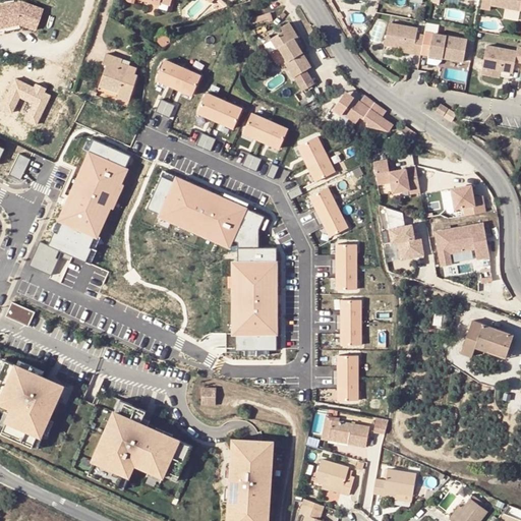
[(520,11),(520,0),(481,0),(480,9),(488,10),(489,5),(520,11)]
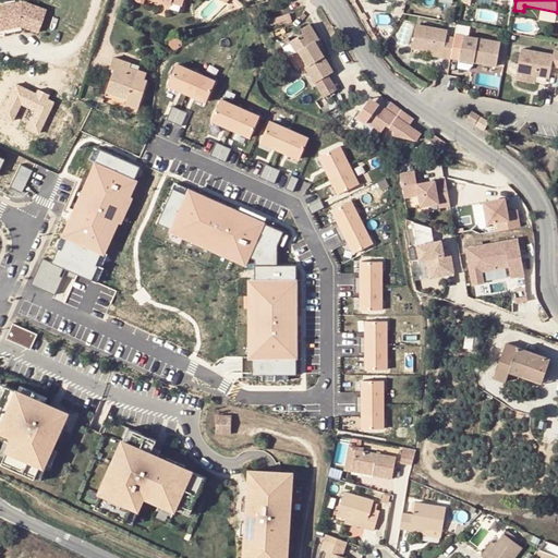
[(0,20),(1,21),(3,28),(20,25),(37,32),(45,10),(27,3),(26,5),(22,4),(21,1),(0,5),(0,20)]
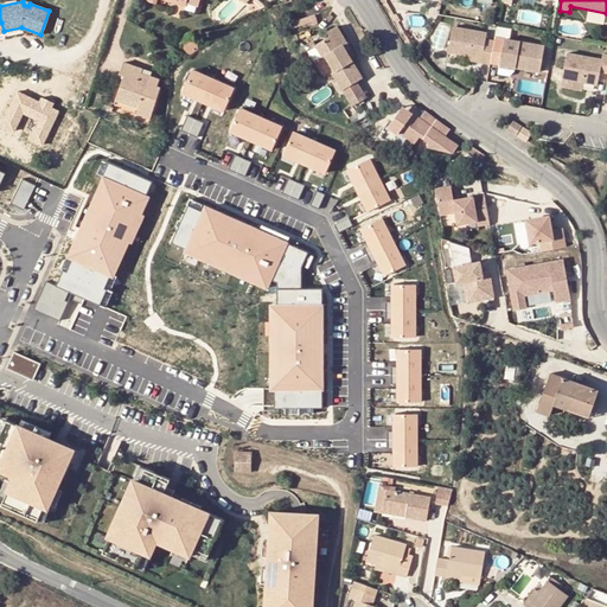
[(314,14),(289,23),(291,29),(311,21),(313,25),(317,24),(314,14)]
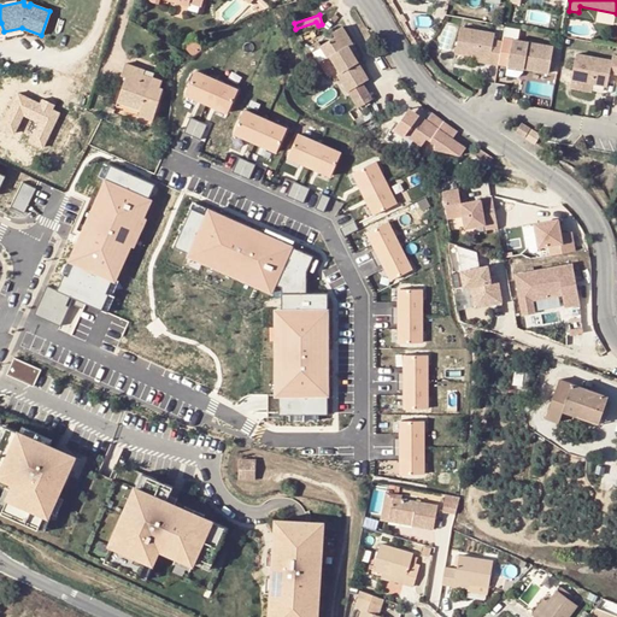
[(368,78),(354,58),(351,52),(356,50),(342,27),(333,33),(335,37),(321,46),(318,41),(309,47),(311,53),(321,47),(328,58),(330,57),(340,72),(336,75),(347,92),(368,78)]
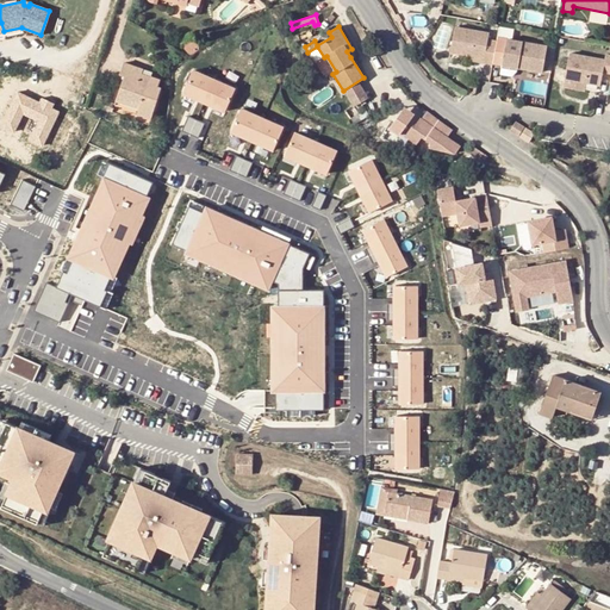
[(448,55),(467,58),(492,62),(496,43),(486,42),(487,35),(453,29),(448,55)]
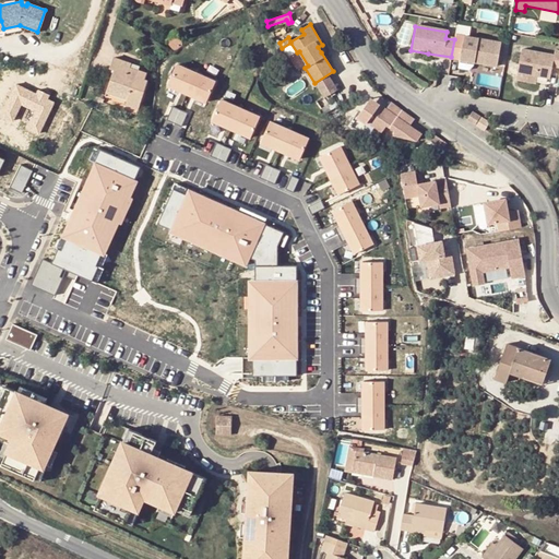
[(166,42),(174,51),(183,44),(175,34),(166,42)]
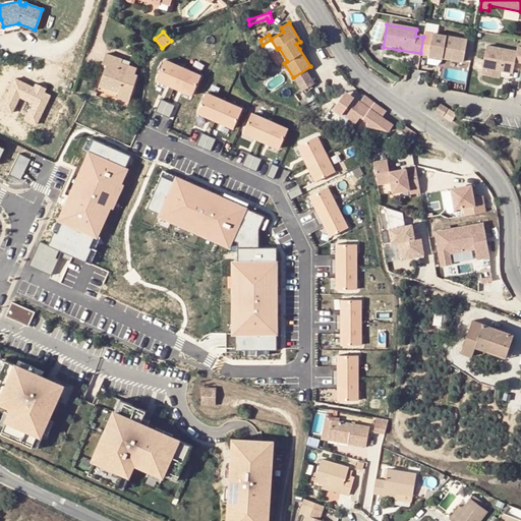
[(462,64),(466,41),(424,34),(423,37),(420,53),(420,56),(462,64)]
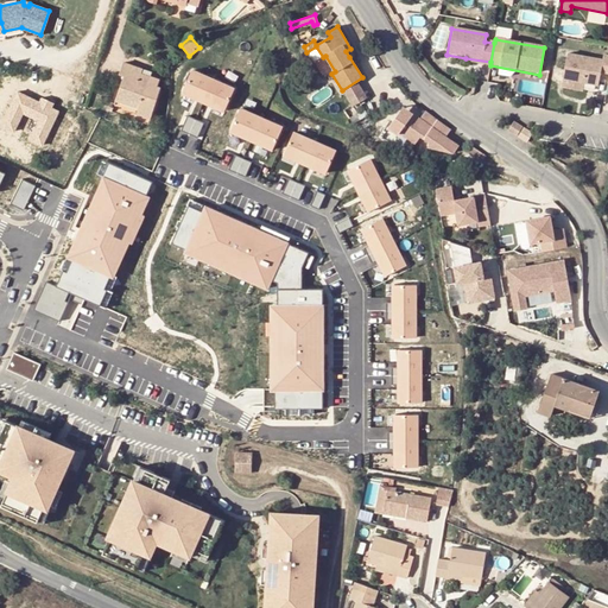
[(607,56),(603,55),(602,61),(567,55),(562,81),(597,87),(600,74),(607,75),(607,56)]
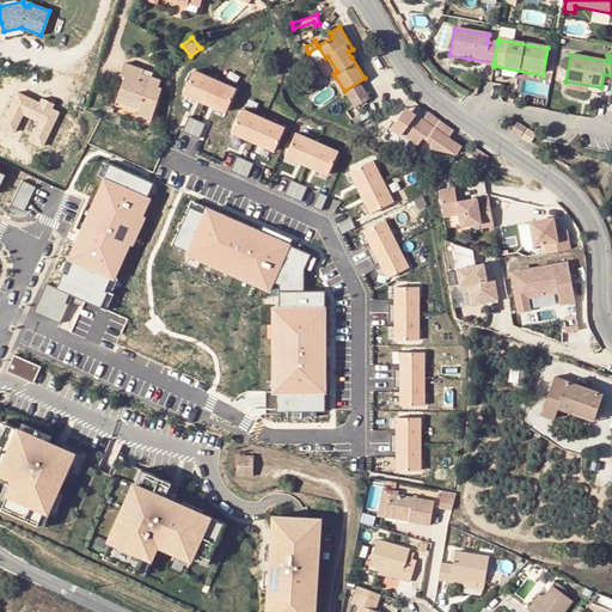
[(494,62),(469,59),(467,63),(493,68),(494,66),(494,62)]
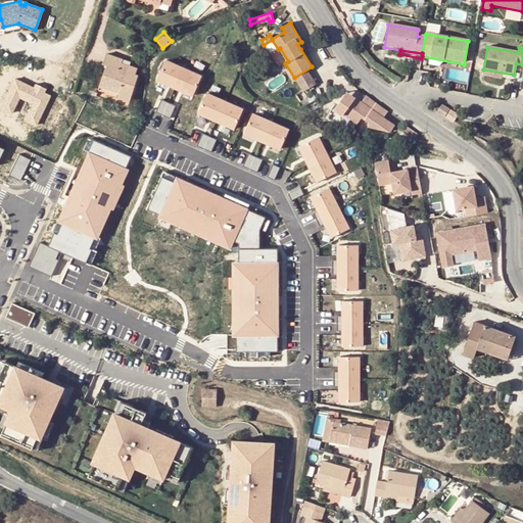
[(103,63),(106,64),(100,83),(121,89),(117,97),(130,100),(137,74),(135,74),(137,66),(122,61),(123,58),(106,53),(103,63)]
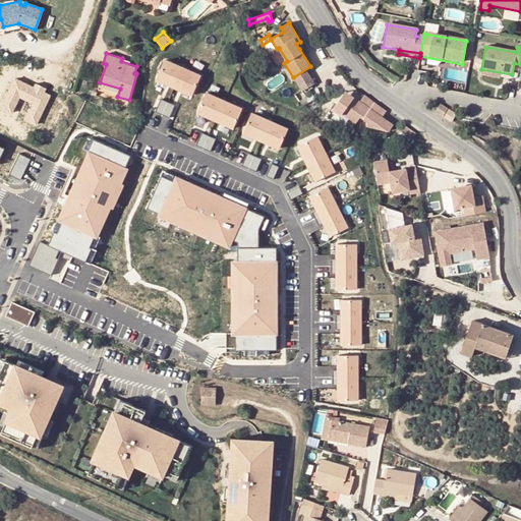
[(183,67),(165,59),(156,79),(174,88),(183,67)]
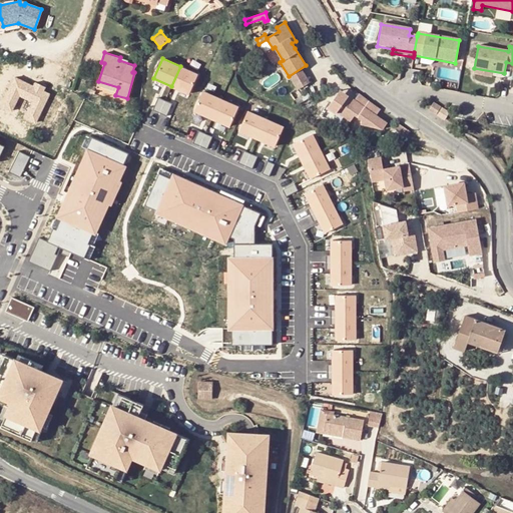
[(314,79),(306,65),(289,76),(297,90),(314,79)]
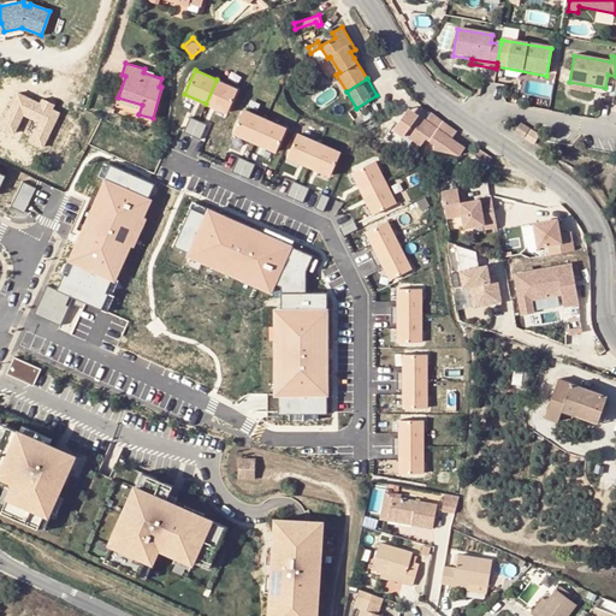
[(217,80),(206,104),(227,113),(238,88),(217,80)]
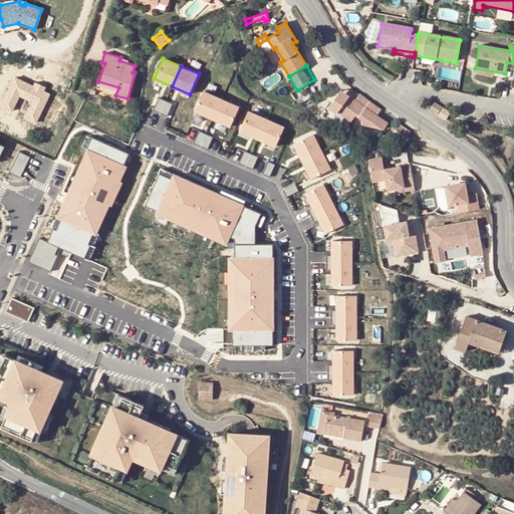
[(15,77),(1,106),(11,111),(19,95),(32,101),(25,117),(35,122),(49,94),(42,91),(39,89),(41,85),(35,82),(33,86),(15,77)]
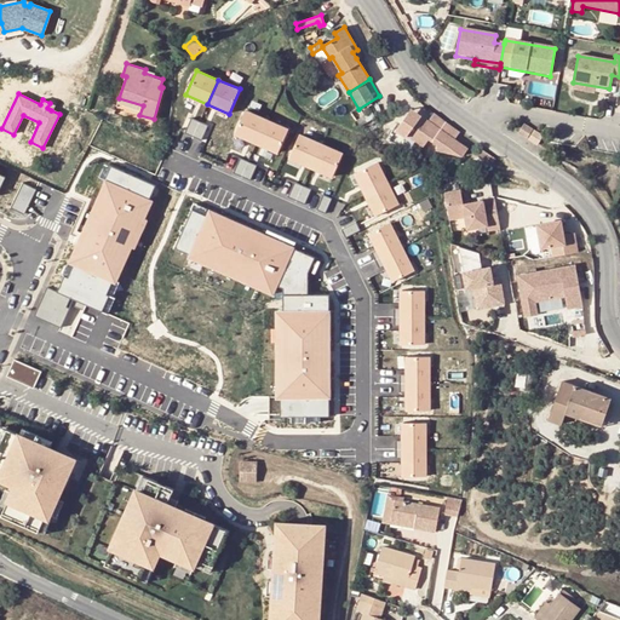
[(411,109),(396,130),(406,137),(408,135),(424,145),(429,138),(437,144),(436,149),(463,156),(468,149),(454,139),(459,132),(434,113),(428,121),(411,109)]
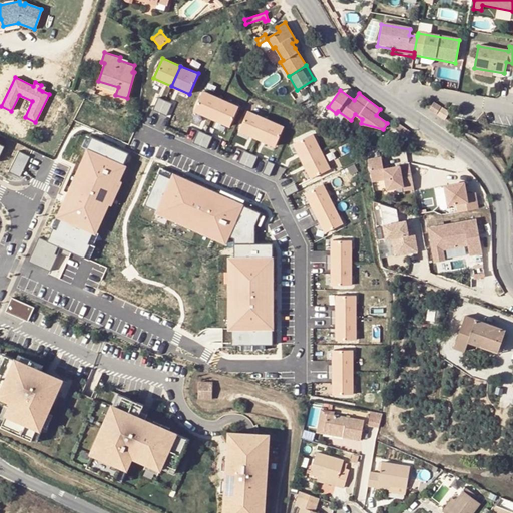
[(201,91),(193,110),(212,118),(220,99),(201,91)]
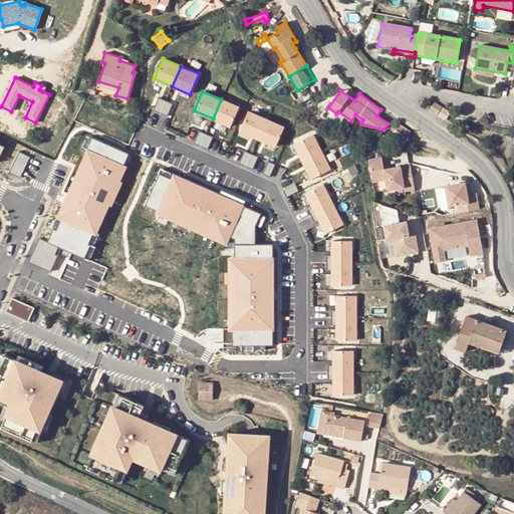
[(160,98),(154,110),(162,113),(167,101),(160,98)]
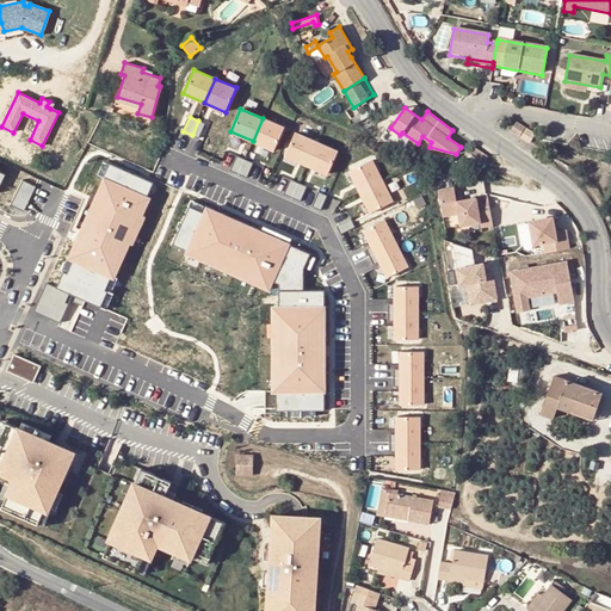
[(263,118),(253,141),(259,143),(264,118),(263,118)]
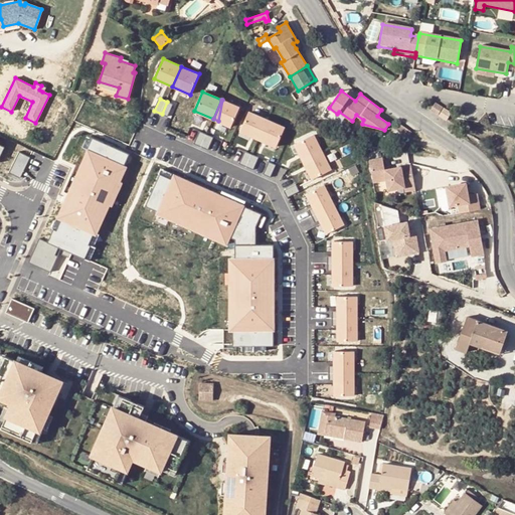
[(222,100),(218,121),(230,127),(239,108),(222,100)]
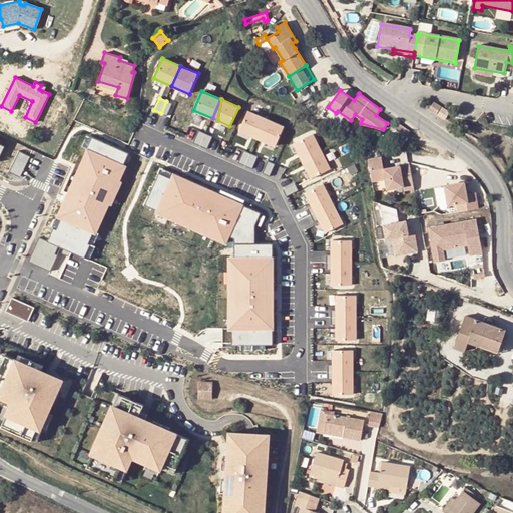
[(166,101),(161,113),(168,117),(173,104),(166,101)]
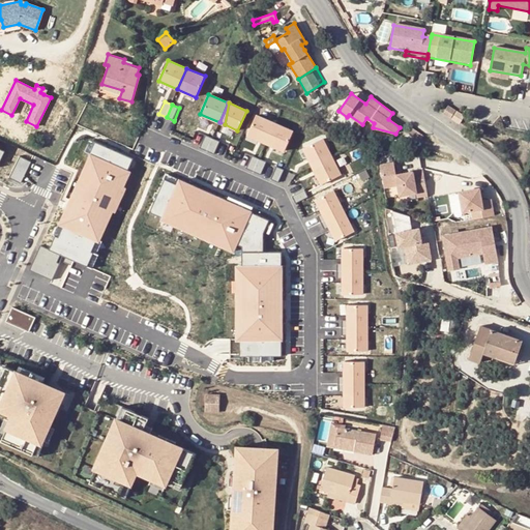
[(441,115),(449,120),(451,116),(455,112),(447,107),(441,115)]
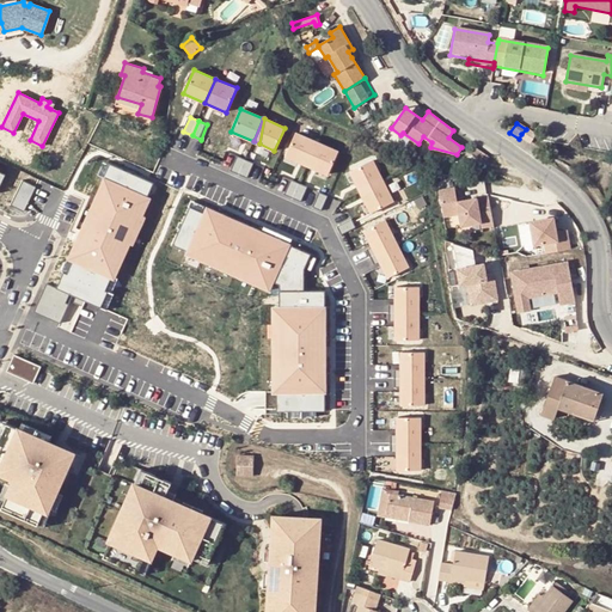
[(519,139),(528,146),(536,136),(526,129),(521,134),(519,139)]
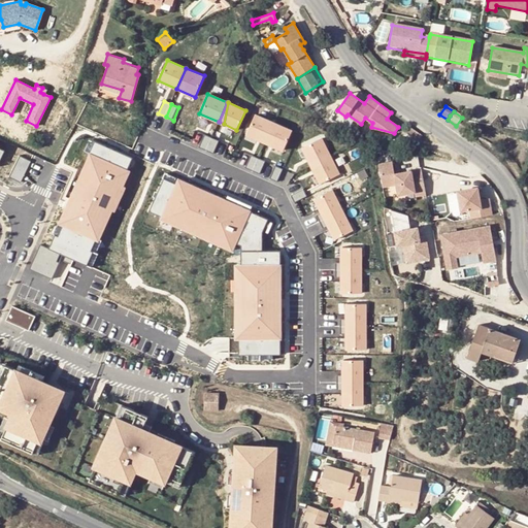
[(255,114),(246,134),(264,142),(273,123),(255,114)]
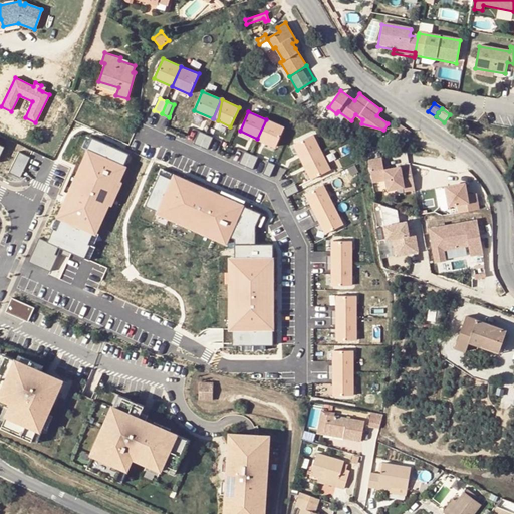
[(266,119),(257,139),(275,147),(284,127),(266,119)]
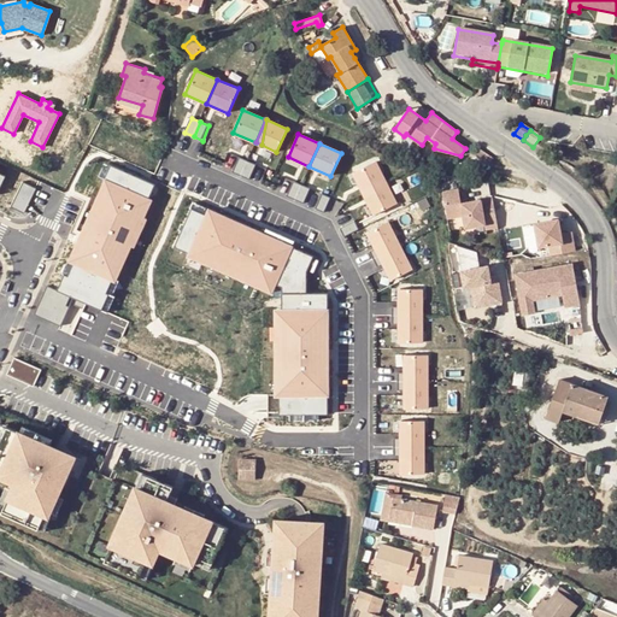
[(493,157),(480,147),(472,158),(487,168),(493,157)]
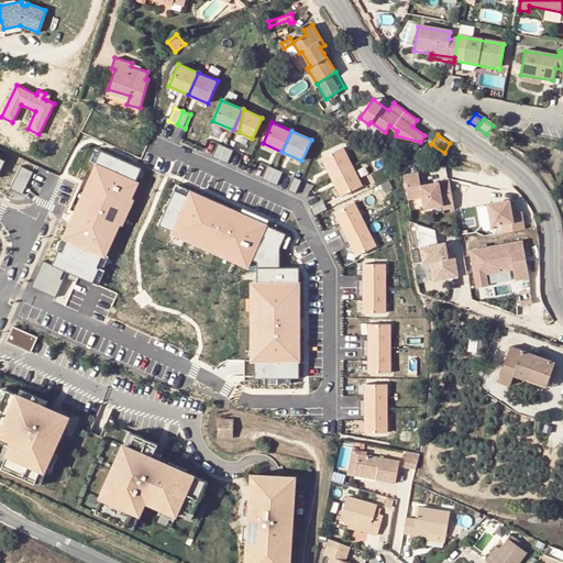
[(218,143),(211,157),(220,161),(225,147),(218,143)]
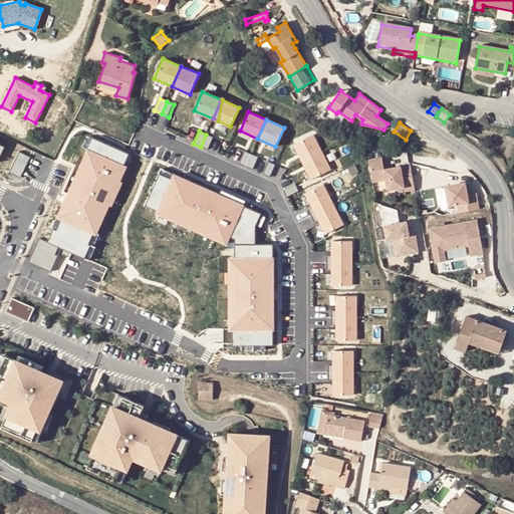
[(206,135),(201,147),(207,150),(213,138),(206,135)]
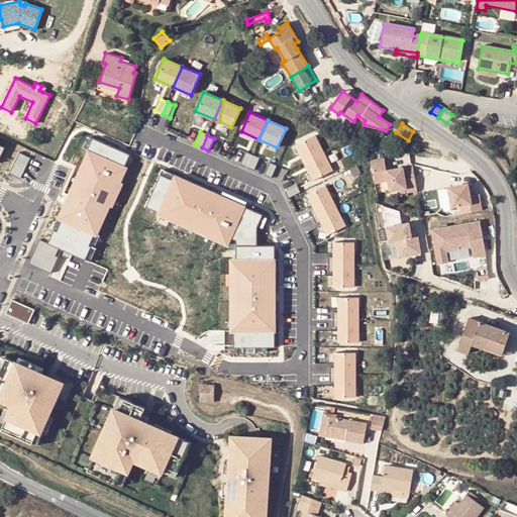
[(316,135),(297,144),(306,163),(324,153),(316,135)]
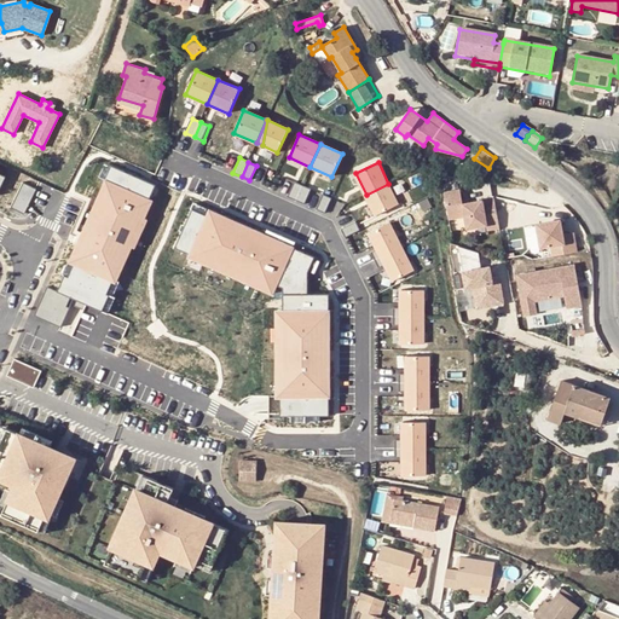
[(105,165),(99,178),(104,180),(110,167),(105,165)]
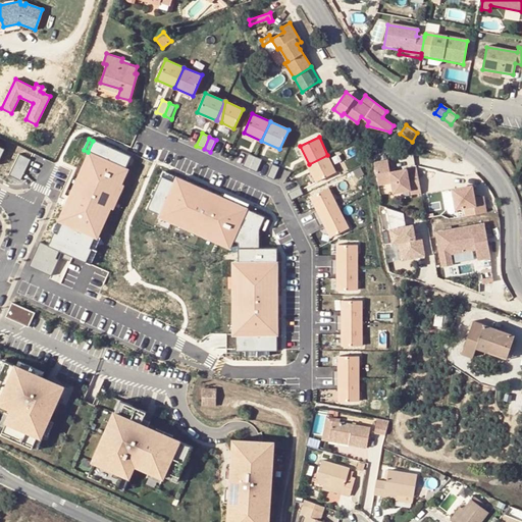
[(52,231),(48,245),(51,247),(61,251),(86,262),(92,248),(91,247),(96,235),(98,236),(111,207),(108,206),(119,183),(121,184),(127,169),(125,168),(132,155),(93,141),(88,152),(83,167),(87,168),(76,191),(72,190),(58,218),(62,221),(57,233),(52,231)]
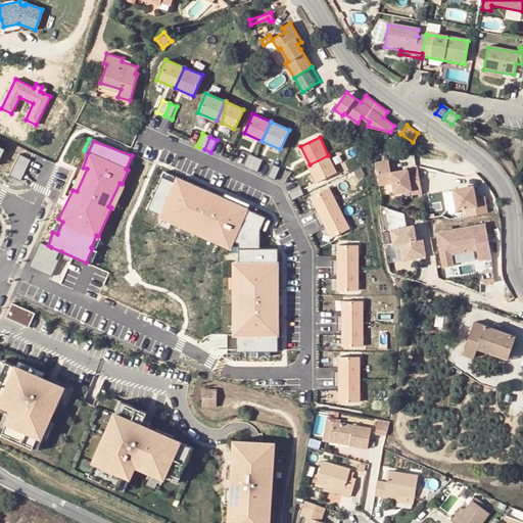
[(19,153),(7,175),(18,181),(30,159),(19,153)]
